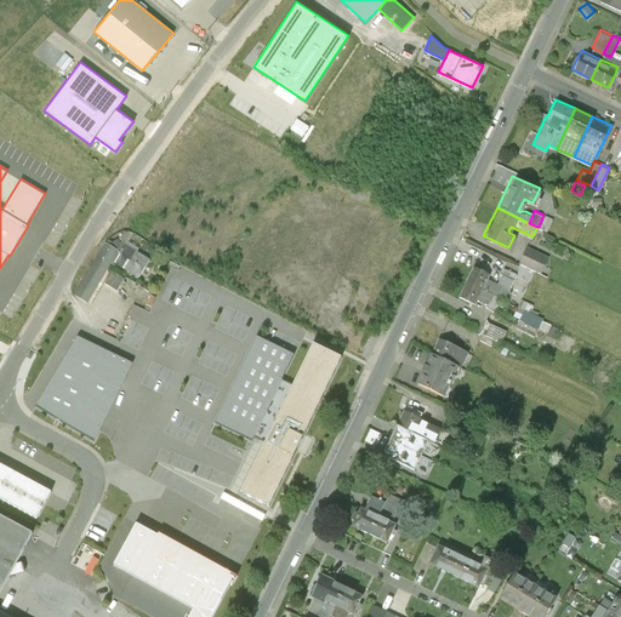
[(545,213),(543,215),(539,227),(546,232),(553,217),(545,213)]
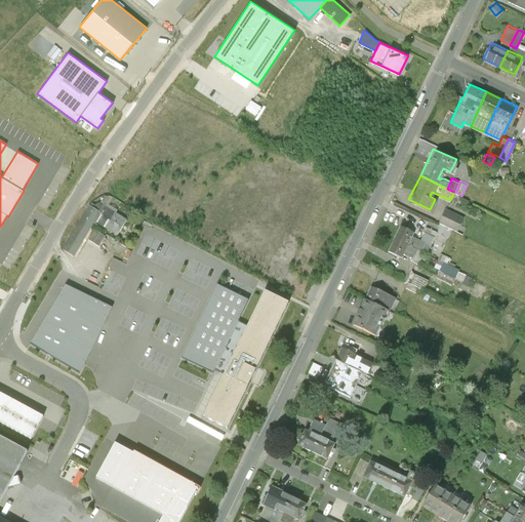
[(106,202),(109,203),(113,196),(110,195),(104,195),(101,201),(105,203),(106,202)]
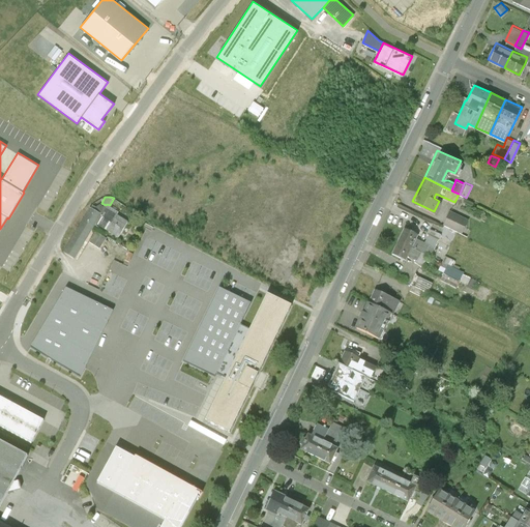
[(101,212),(106,205),(101,203),(95,205),(93,203),(91,206),(101,212)]
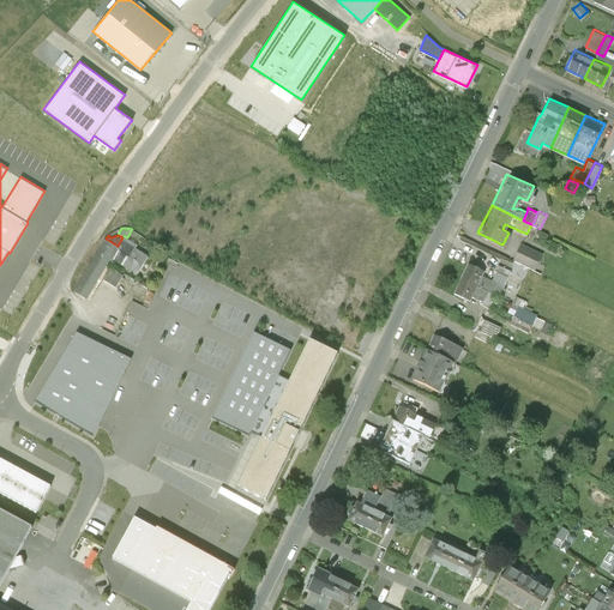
[(138,273),(148,255),(134,248),(137,243),(127,237),(124,236),(122,237),(118,246),(110,258),(138,273)]
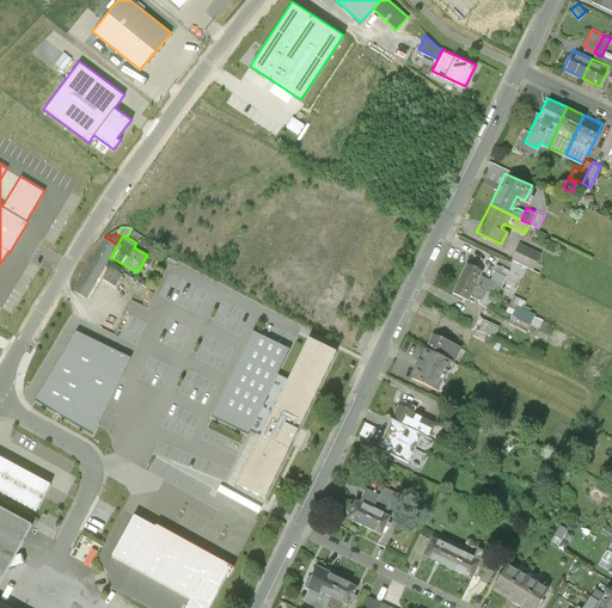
[(104,238),(72,290),(85,299),(110,257),(117,245),(105,238),(104,238)]
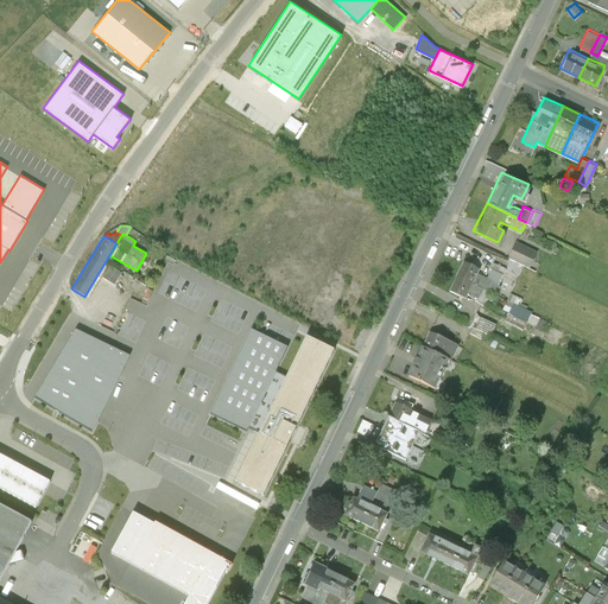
[(537,248),(515,239),(507,255),(529,265),(537,248)]
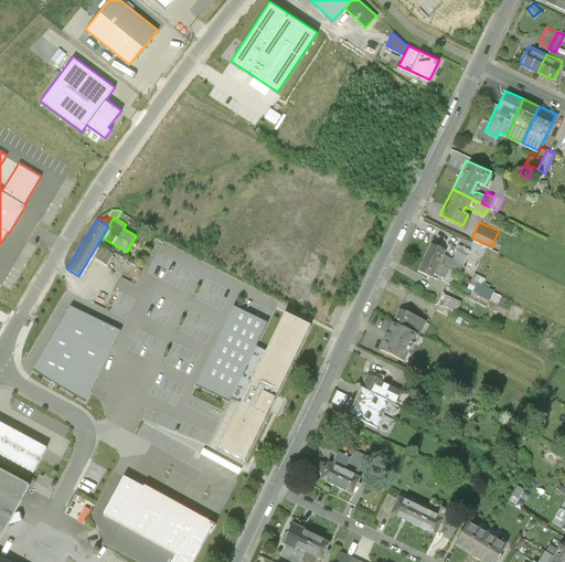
[(460,241),(469,245),(471,241),(462,236),(460,241)]
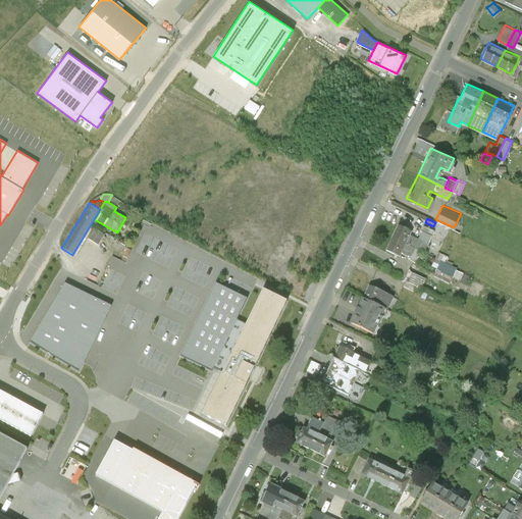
[(411,229),(397,222),(390,236),(413,246),(420,249),(423,251),(427,242),(418,237),(409,232),(411,229)]
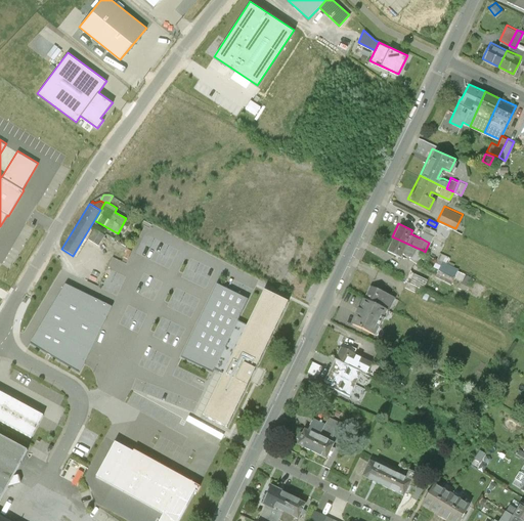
[(426,224),(423,230),(433,234),(435,229),(426,224)]
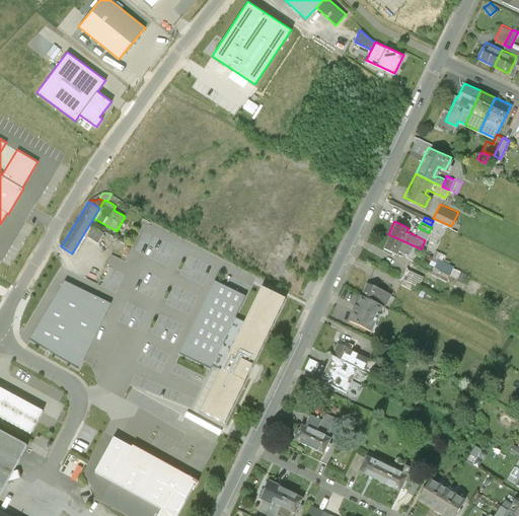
[(98,240),(105,230),(95,224),(89,233),(98,240)]
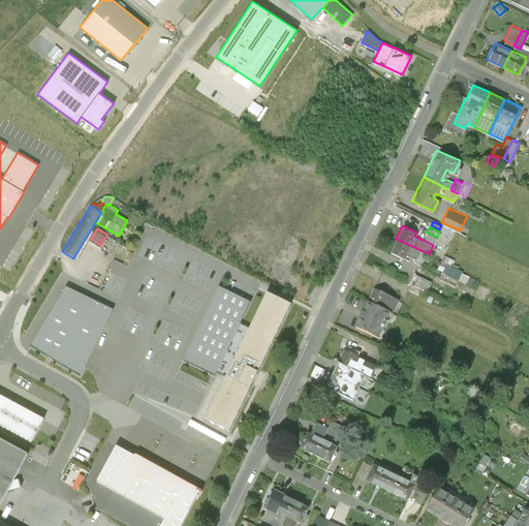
[(427,233),(424,240),(433,245),(437,237),(427,233)]
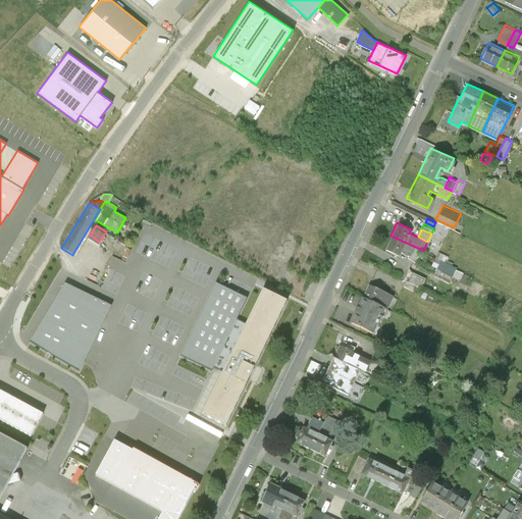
[(413,246),(390,236),(384,248),(399,254),(401,251),(409,254),(413,246)]
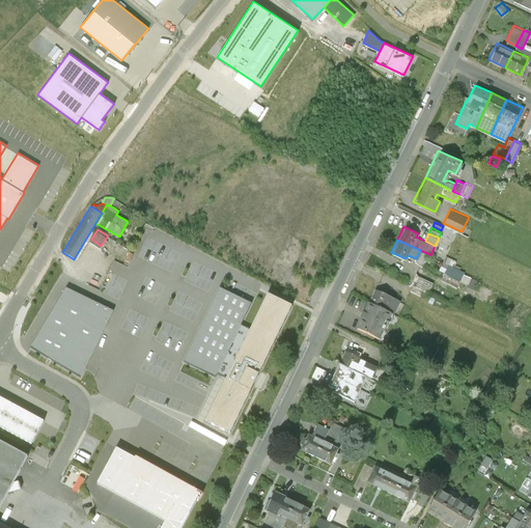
[(420,250),(416,258),(414,261),(421,265),(427,253),(420,250)]
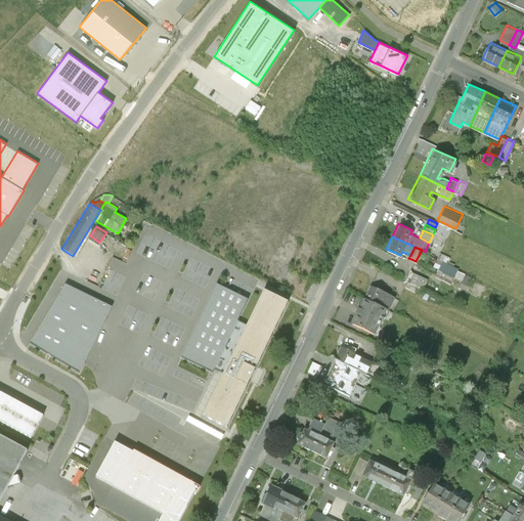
[(436,276),(450,283),(457,267),(444,260),(436,276)]
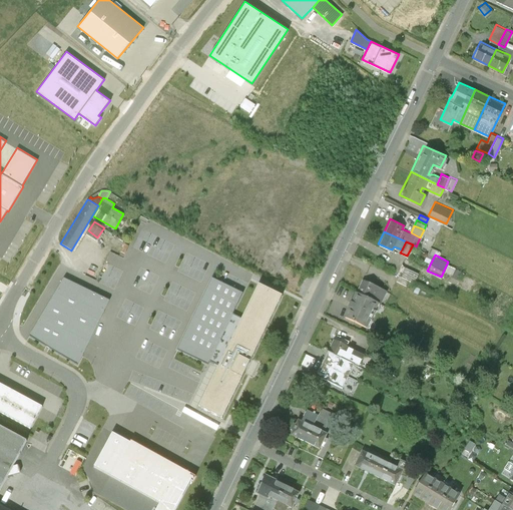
[(399,274),(409,279),(413,281),(417,272),(400,264),(396,273),(399,274)]
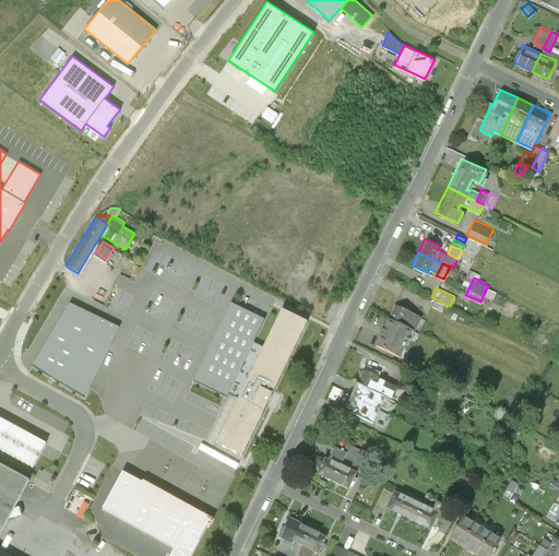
[(503,295),(496,291),(488,306),(497,309),(503,295)]
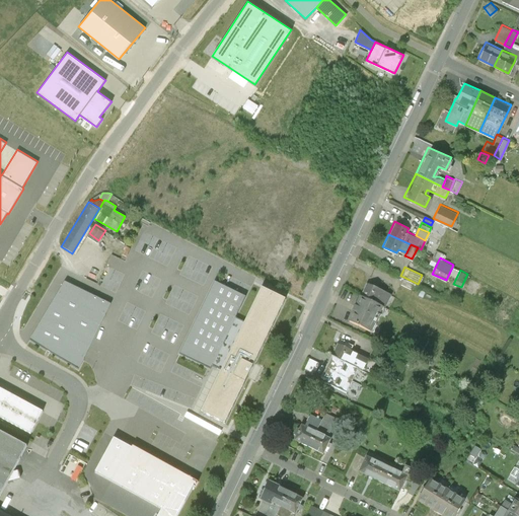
[(403,277),(401,283),(411,287),(414,282),(403,277)]
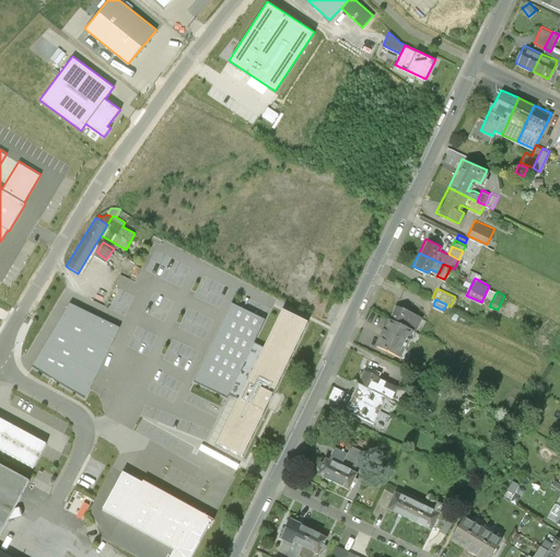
[(119,325),(70,301),(33,366),(84,396),(119,325)]
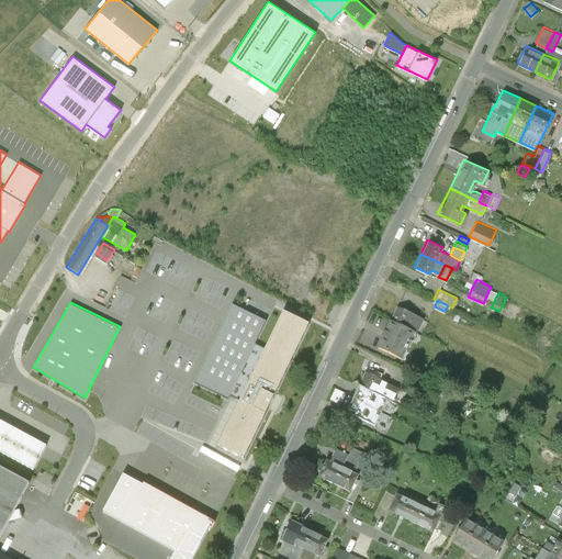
[(266,319),(232,302),(194,381),(228,398),(229,394),(239,399),(217,444),(244,457),(308,322),(283,310),(266,347),(255,342),(266,319)]
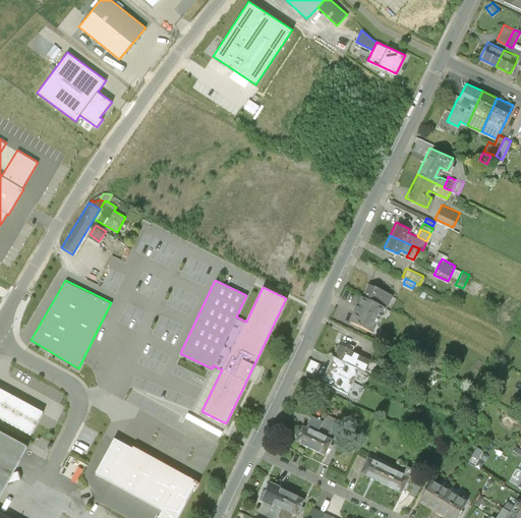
[(367,281),(360,295),(386,306),(392,293),(367,281)]
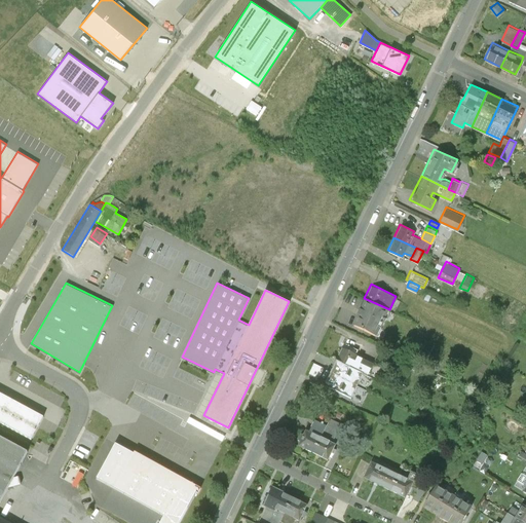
[(364,298),(363,297),(350,322),(377,335),(389,309),(364,298)]
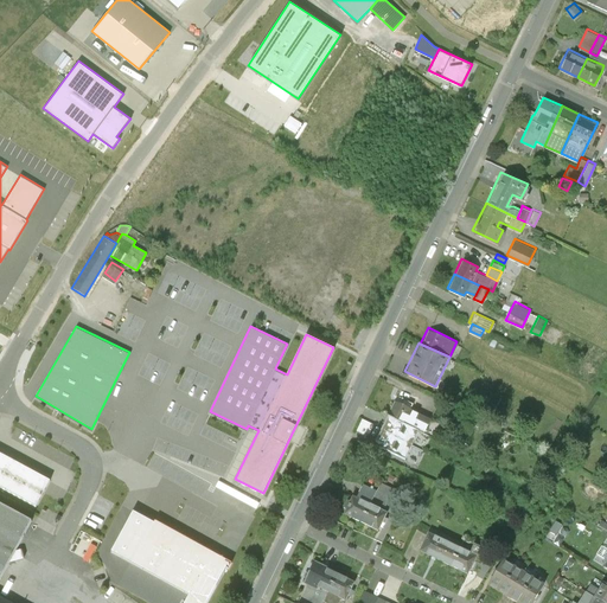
[(393,398),(387,414),(402,421),(423,431),(430,417),(393,398)]
